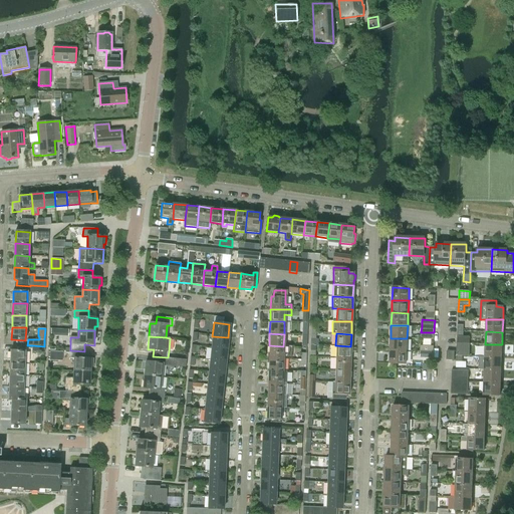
[(212,336),(211,349),(227,350),(228,337),(212,336)]
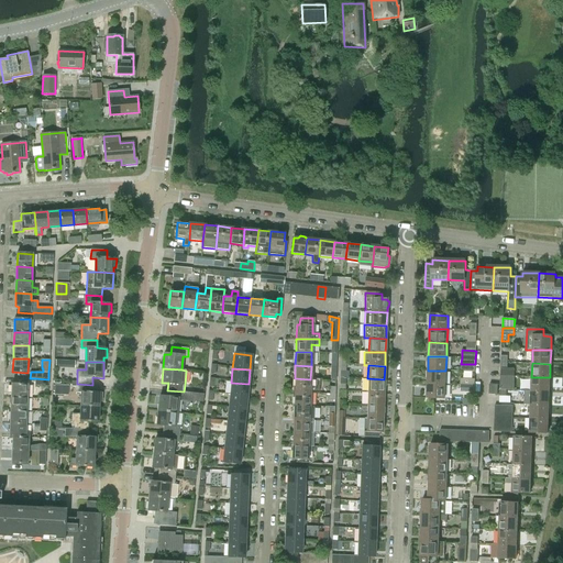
[(428,371),(428,384),(445,385),(445,371),(428,371)]
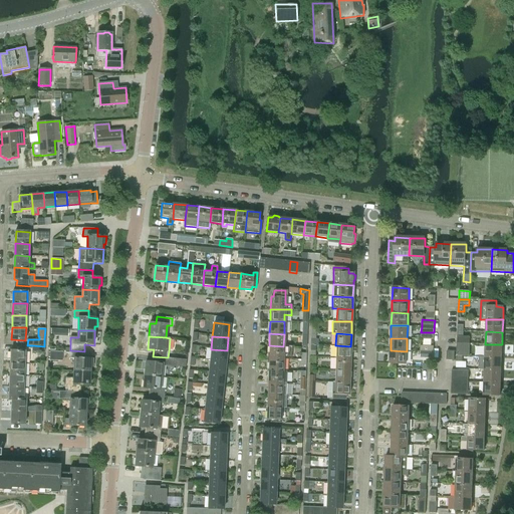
[(457,343),(457,350),(456,356),(462,356),(462,355),(470,356),(470,343),(457,343)]
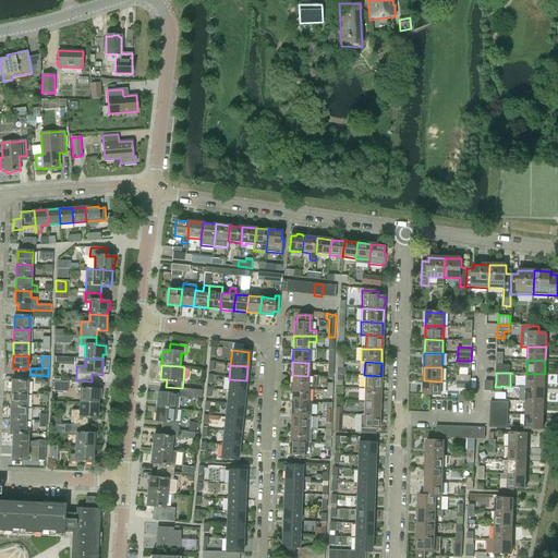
[(216,383),(216,379),(216,376),(213,375),(208,374),(207,384),(211,384),(211,383),(216,383)]
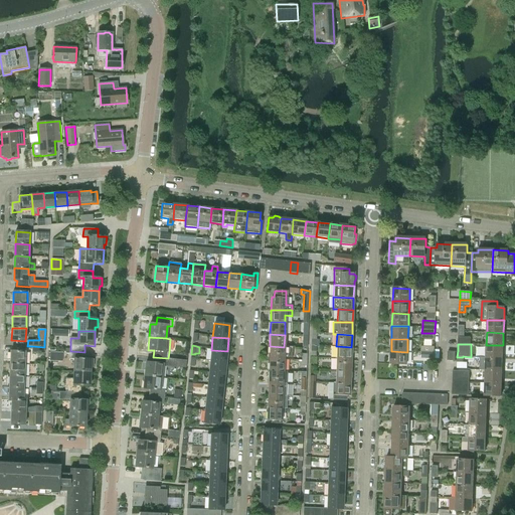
[(486,345),(486,358),(502,358),(503,345),(486,345)]
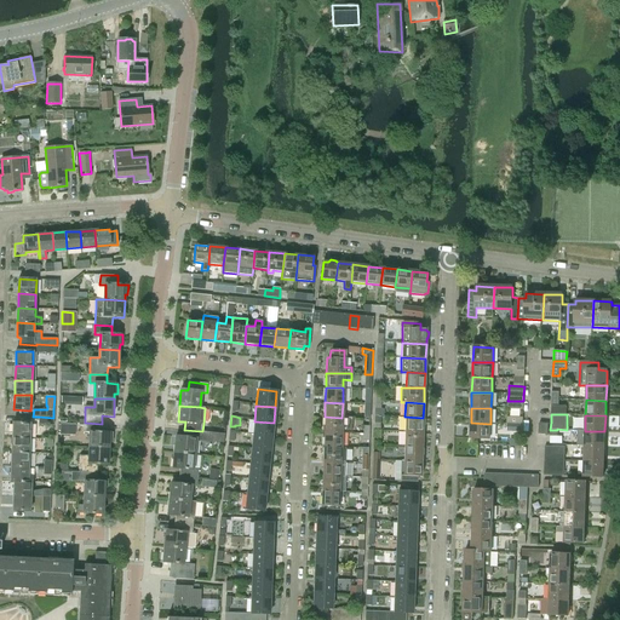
[(325,417),(323,432),(350,434),(351,418),(342,418),(325,417)]
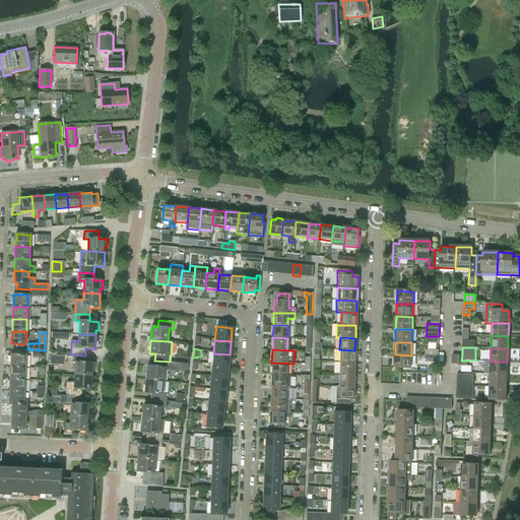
[(339,349),(339,362),(354,363),(354,350),(339,349)]
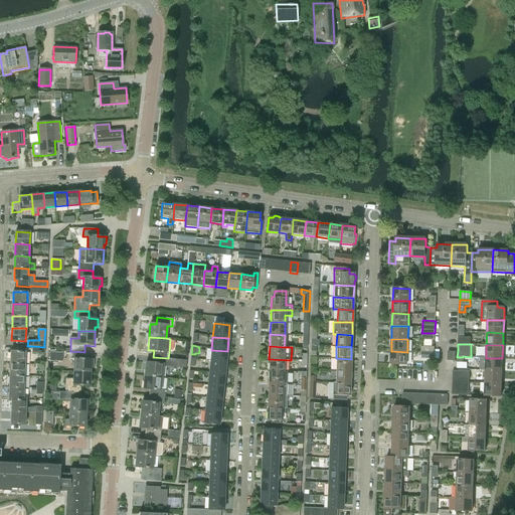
[(211,350),(210,362),(225,364),(227,351),(211,350)]
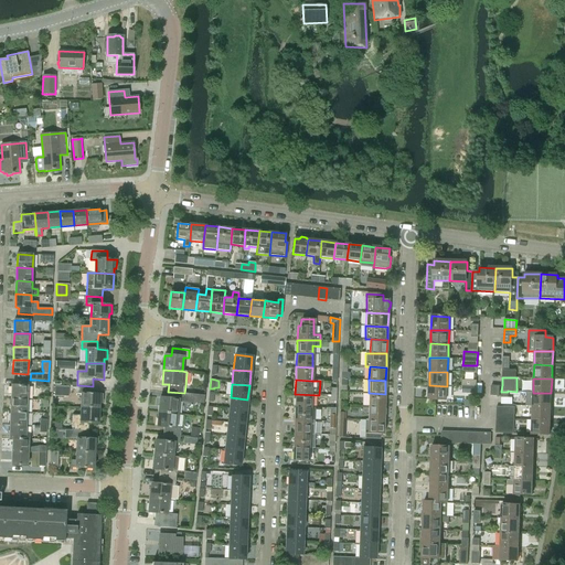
[(12,385),(11,398),(27,400),(28,386),(12,385)]
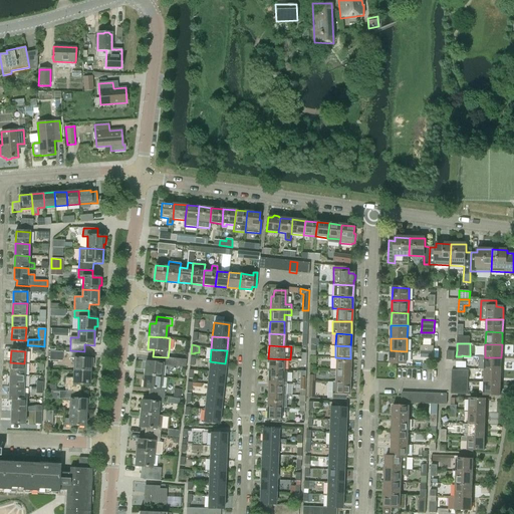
[(74,359),(73,370),(89,371),(90,367),(93,367),(93,359),(84,358),(84,351),(70,350),(69,358),(74,359)]
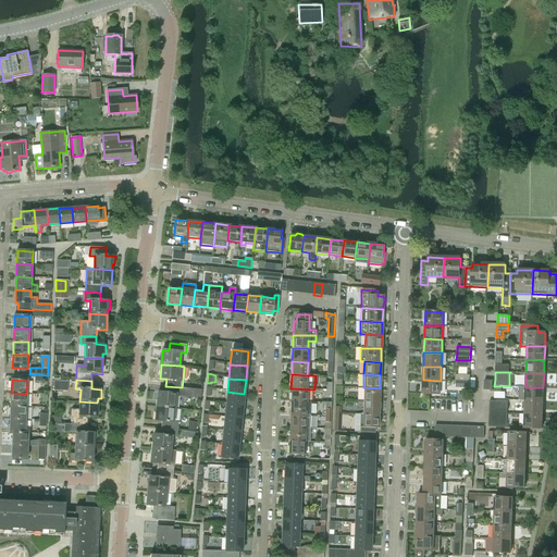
[(441,394),(441,381),(423,380),(422,394),(441,394)]
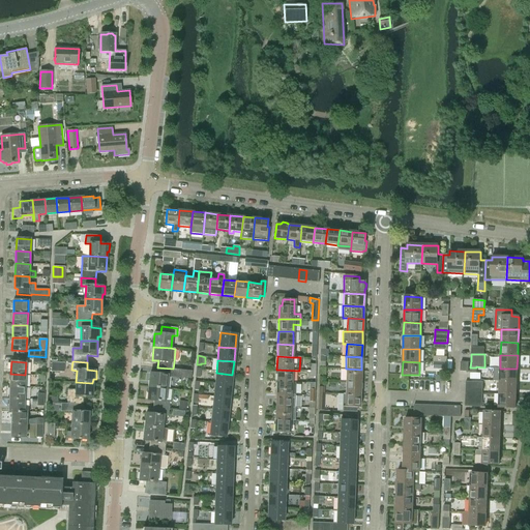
[(461,362),(460,371),(468,372),(469,362),(461,362)]
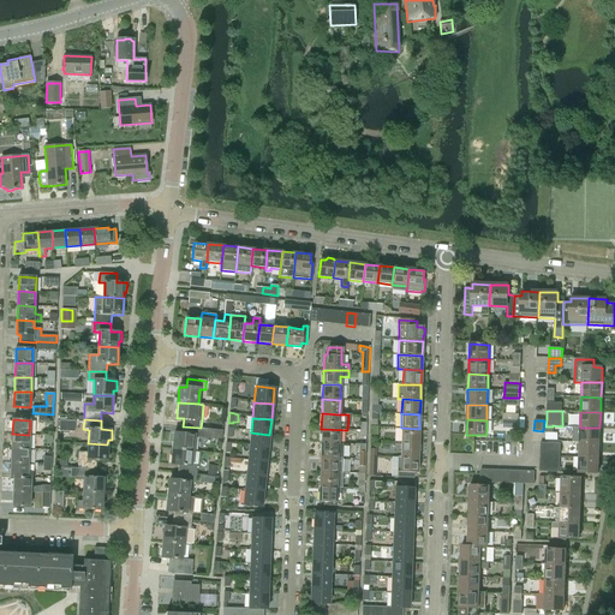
[(174,433),(173,449),(193,451),(195,435),(199,436),(201,428),(183,427),(181,434),(174,433)]
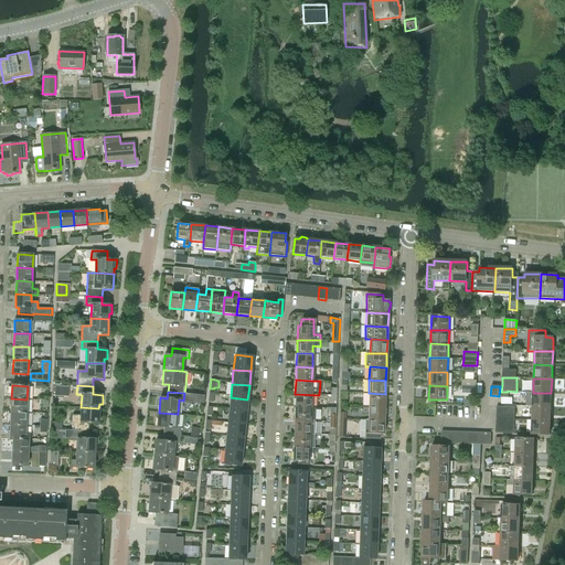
[(369,393),(369,407),(384,407),(385,394),(369,393)]
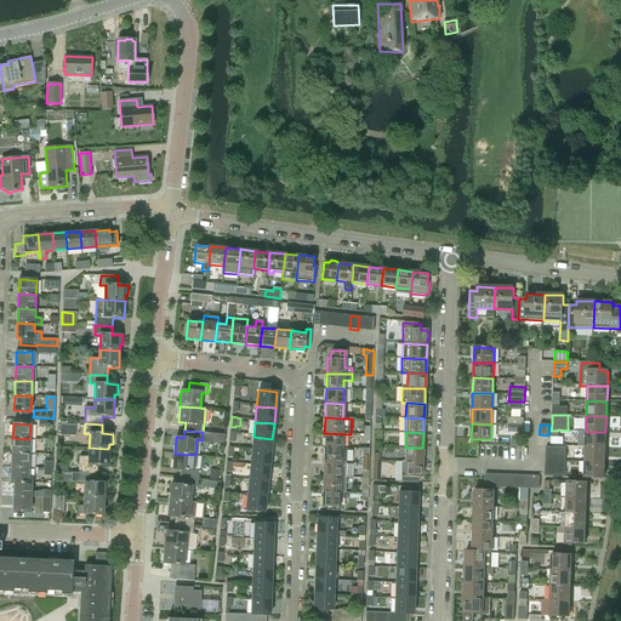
[(586,432),(585,446),(605,448),(605,432),(586,432)]
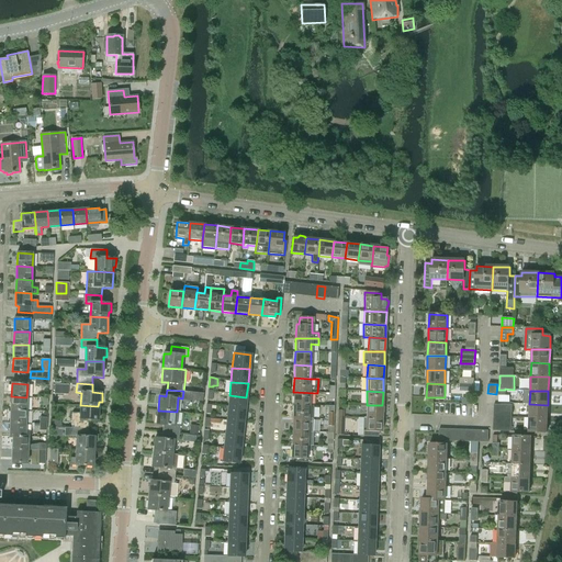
[(293,392),(293,405),(308,405),(310,392),(293,392)]
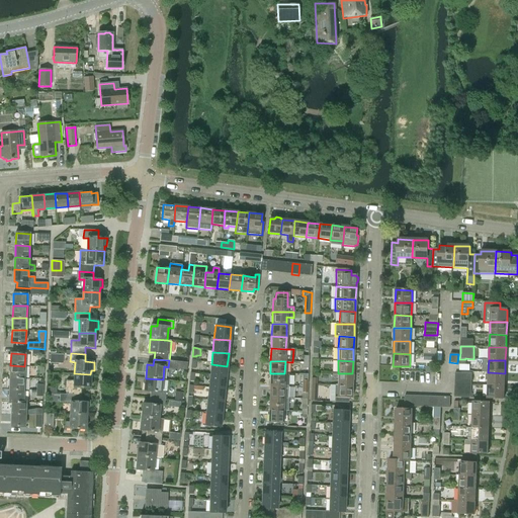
[(211,364),(209,376),(226,378),(227,366),(211,364)]
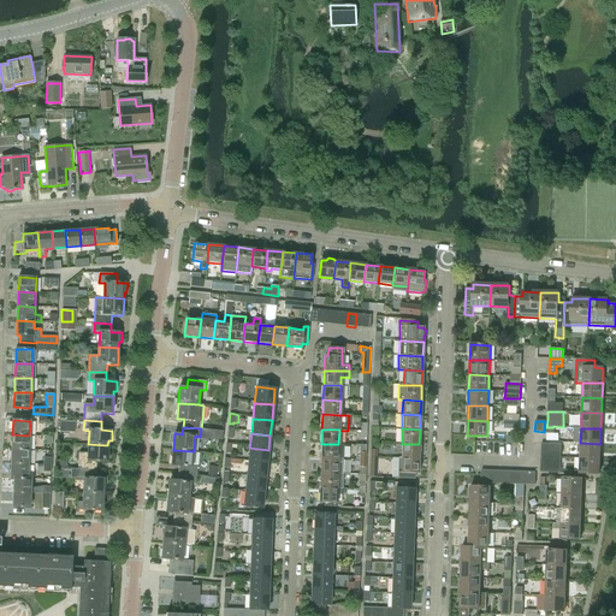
[(12,434),(12,449),(29,450),(29,436),(12,434)]
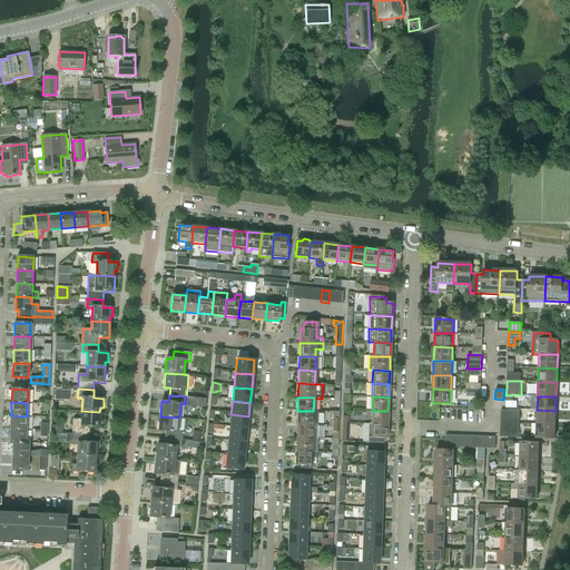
[(537,410),(537,424),(554,425),(556,411),(537,410)]
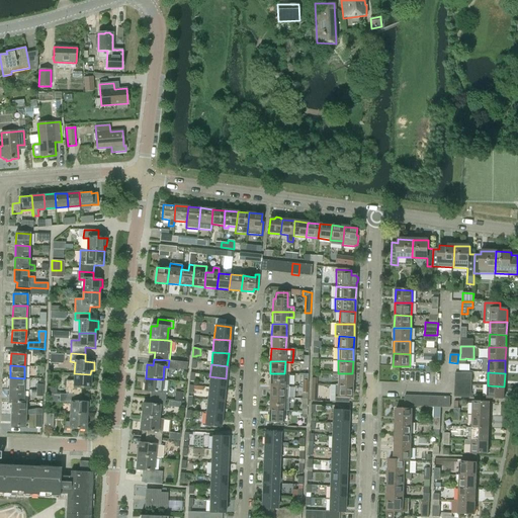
[(67,381),(67,395),(81,396),(81,389),(90,389),(90,374),(74,373),(74,381),(67,381)]
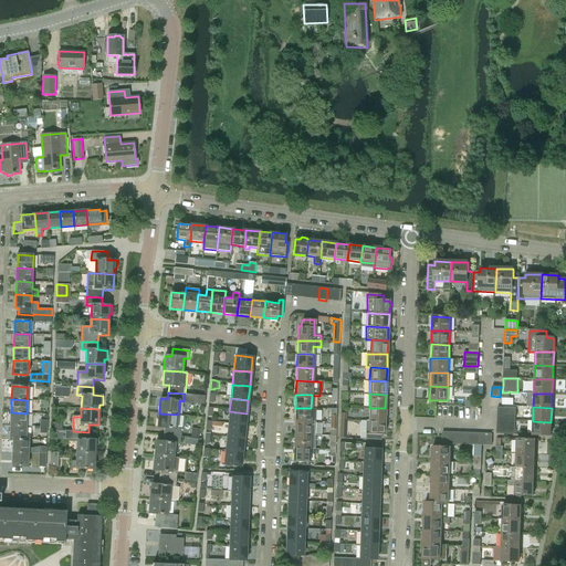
[(295,408),(294,421),(315,422),(316,408),(295,408)]
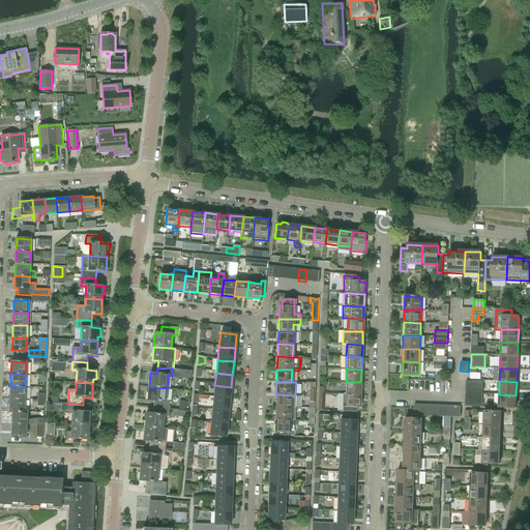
[(346,382),(345,394),(360,394),(360,382),(346,382)]
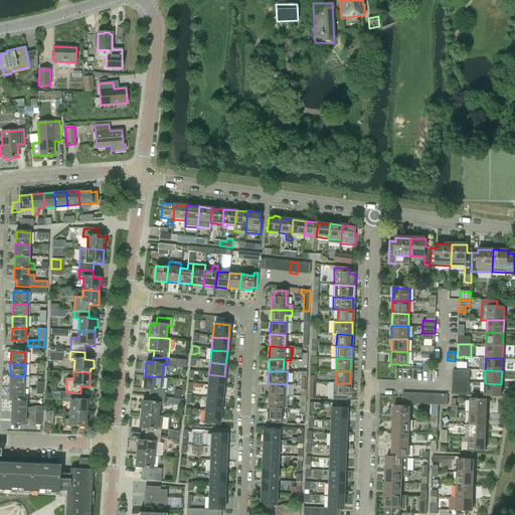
[(463,377),(463,383),(469,383),(469,371),(453,371),(453,377),(463,377)]
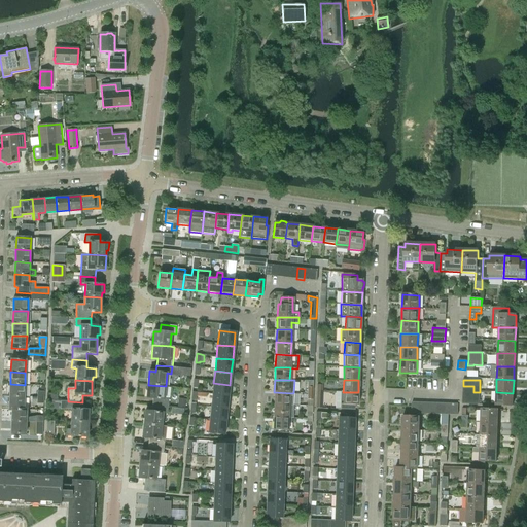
[(213,383),(212,396),(227,398),(230,385),(213,383)]
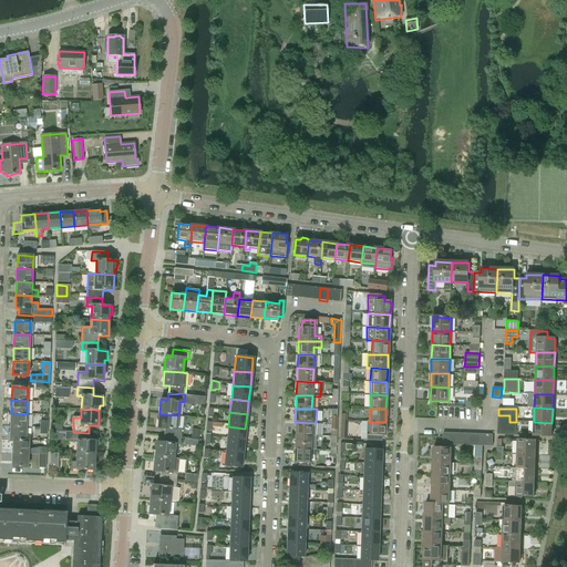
[(11,413),(10,426),(26,428),(27,414),(11,413)]
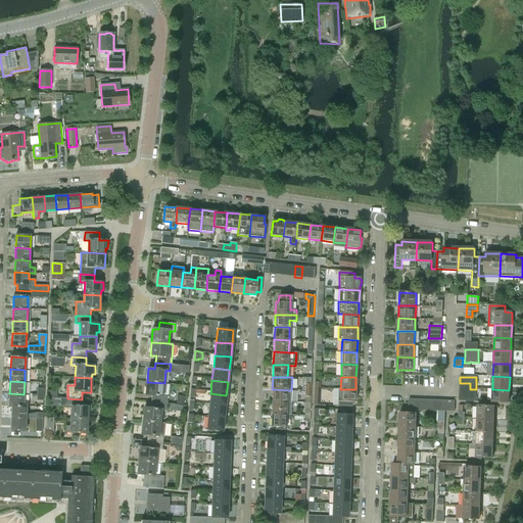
[(151,395),(151,401),(167,403),(168,396),(163,396),(164,383),(147,382),(145,394),(151,395)]
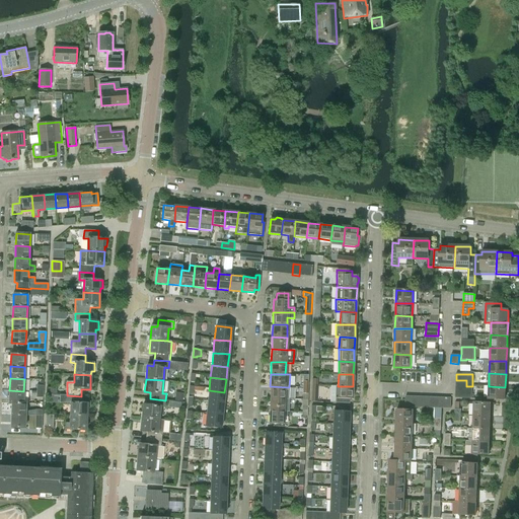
[(204,391),(204,389),(204,388),(194,387),(194,386),(190,385),(189,394),(193,394),(194,390),(204,391)]
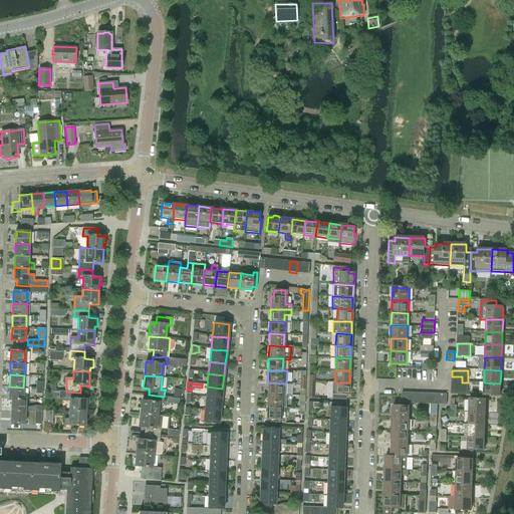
[(334,387),(334,395),(331,394),(331,399),(345,400),(345,396),(349,396),(349,382),(334,382),(332,381),(332,387),(334,387)]
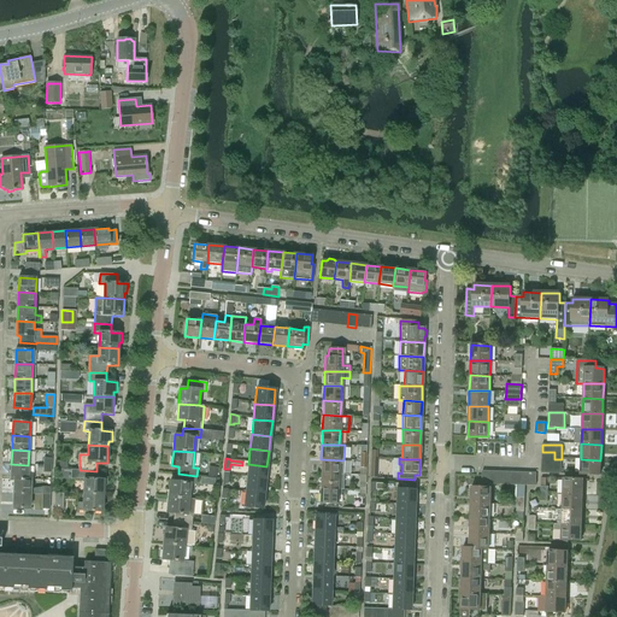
[(321,459),(321,474),(344,475),(344,460),(321,459)]
